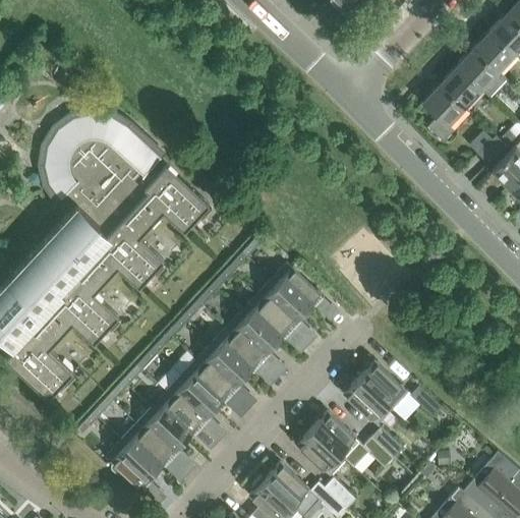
[(519,0),(517,0),(506,13),(519,26),(519,0)]
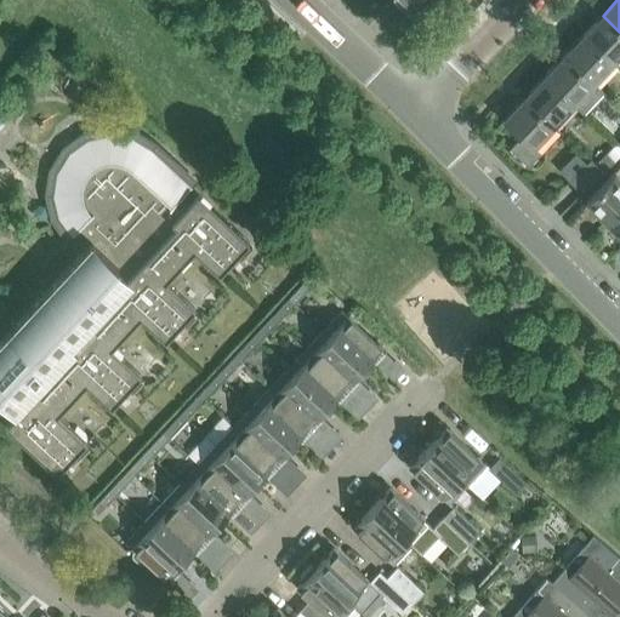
[(619,32),(603,16),(582,36),(612,64),(613,63),(619,68),(619,32)]
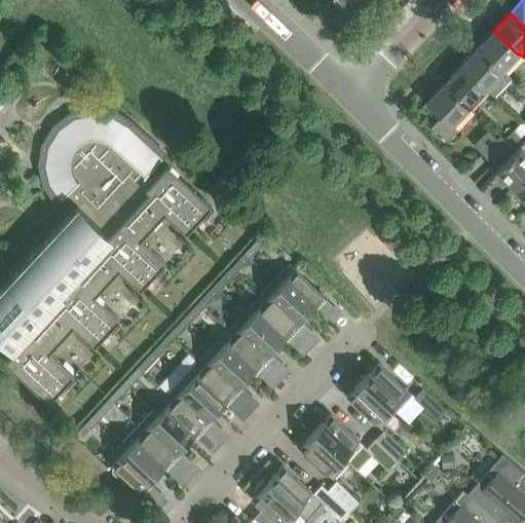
[(518,54),(493,31),(477,49),(501,73),(501,72),(518,54)]
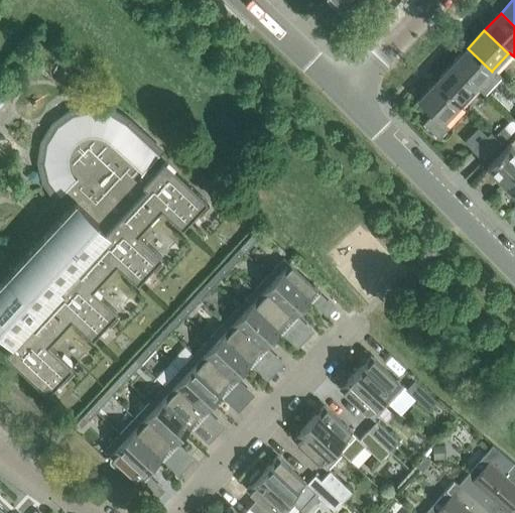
[(501,79),(492,71),(492,72),(468,48),(451,67),(475,90),(476,89),(484,97),(501,79)]
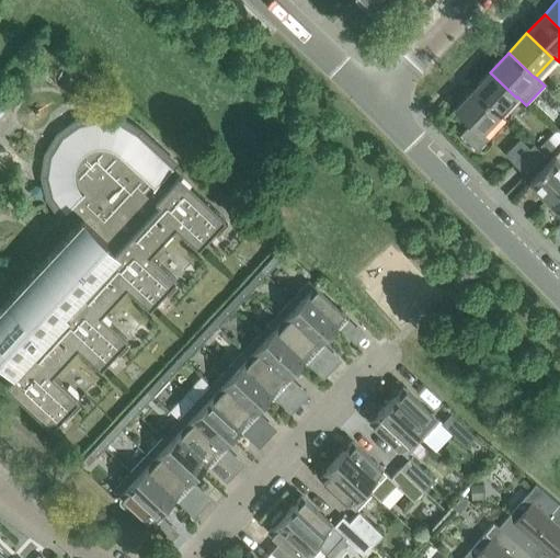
[(499,117),(516,98),(490,72),(471,91),(499,117)]
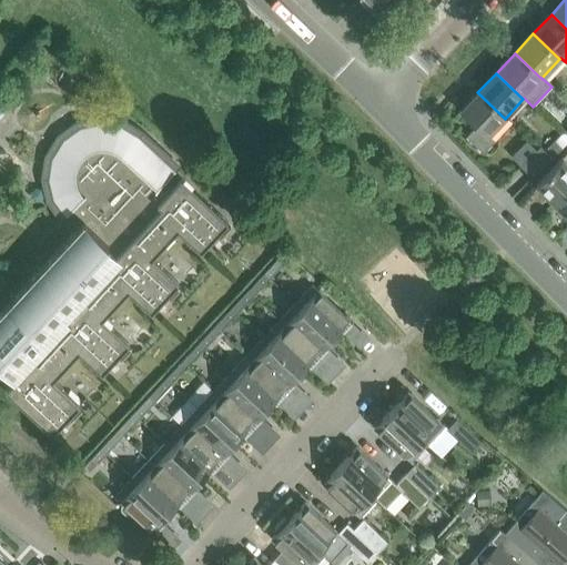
[(505,119),(477,92),(459,112),(476,127),(465,138),(484,154),(495,143),(488,137),(505,119)]
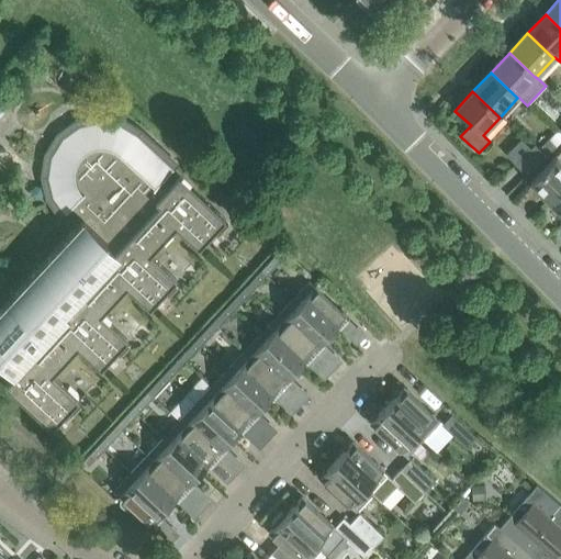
[(0,118),(9,109),(0,100),(0,118)]
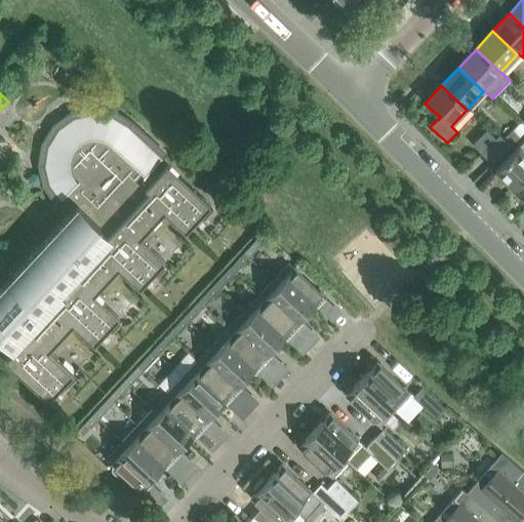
[(0,345),(11,355),(4,363),(47,403),(62,388),(71,377),(73,376),(47,353),(72,327),(93,347),(107,331),(117,321),(118,320),(93,296),(118,271),(138,290),(153,276),(163,265),(164,264),(139,240),(163,214),(185,234),(208,208),(210,207),(166,167),(158,175),(152,170),(160,161),(166,155),(132,123),(131,123),(131,122),(130,122),(130,121),(129,121),(129,120),(128,120),(127,120),(127,119),(126,119),(126,118),(125,118),(124,118),(124,117),(123,117),(123,116),(122,116),(121,116),(121,115),(120,115),(119,115),(119,114),(118,114),(117,114),(116,113),(115,113),(114,112),(113,112),(112,112),(111,111),(110,111),(109,111),(108,110),(107,110),(106,110),(105,110),(104,110),(104,109),(103,109),(102,109),(101,109),(99,109),(98,109),(97,109),(96,109),(95,109),(94,109),(93,109),(92,109),(91,109),(90,109),(89,109),(88,109),(87,109),(86,109),(85,109),(84,109),(83,110),(82,110),(81,110),(80,110),(79,110),(79,111),(78,111),(77,111),(76,111),(75,112),(74,112),(73,112),(73,113),(72,113),(71,113),(70,114),(69,114),(68,115),(67,115),(66,116),(65,116),(65,117),(64,117),(63,117),(63,118),(62,118),(61,119),(59,119),(59,120),(58,120),(58,121),(57,121),(56,122),(55,123),(54,124),(53,125),(52,126),(51,126),(51,127),(50,127),(50,128),(50,129),(49,129),(49,130),(48,130),(48,131),(47,131),(47,132),(46,133),(46,134),(45,134),(45,135),(45,136),(44,136),(44,137),(43,137),(43,138),(43,139),(42,141),(42,142),(41,143),(41,144),(41,145),(40,145),(40,146),(40,147),(39,148),(39,149),(39,150),(39,151),(38,151),(38,152),(38,153),(38,154),(38,155),(37,156),(37,157),(37,158),(37,159),(37,160),(37,161),(37,162),(37,163),(37,164),(37,165),(37,166),(37,167),(37,168),(37,169),(37,170),(37,171),(37,172),(37,173),(37,174),(37,175),(38,175),(38,176),(38,177),(38,178),(38,179),(39,181),(39,182),(39,183),(39,184),(40,184),(40,185),(40,186),(41,187),(41,188),(41,189),(42,189),(42,190),(42,191),(43,191),(43,192),(43,193),(44,193),(44,194),(44,195),(45,195),(45,196),(46,196),(46,197),(46,198),(47,198),(47,199),(48,199),(48,200),(48,201),(49,201),(49,202),(50,202),(50,203),(51,203),(51,204),(52,204),(52,205),(53,205),(53,206),(54,206),(54,207),(55,207),(61,201),(66,197),(76,206),(0,287),(0,345)]
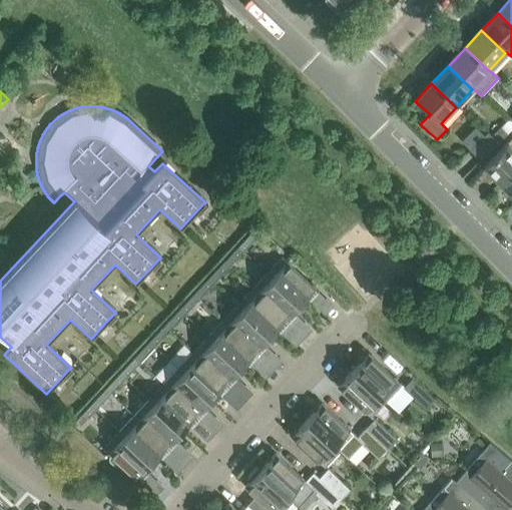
[(497,145),(507,134),(500,127),(491,137),(490,139),(497,145)]
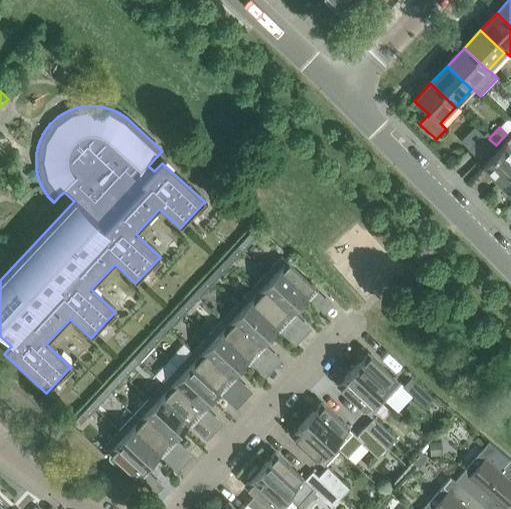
[(479,161),(496,145),(489,139),(490,137),(486,134),(469,151),(479,161)]
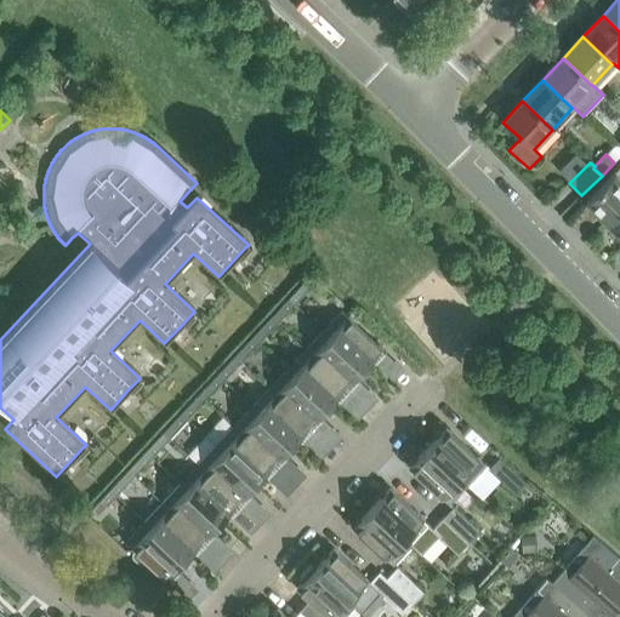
[(606,224),(619,210),(619,181),(614,175),(585,203),(606,224)]
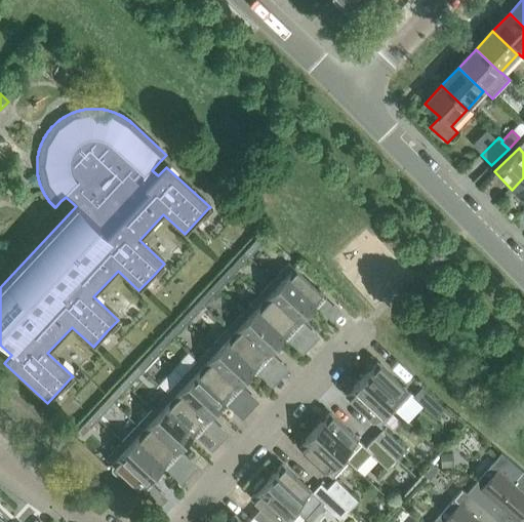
[(523,202),(523,177),(512,190),(523,202)]
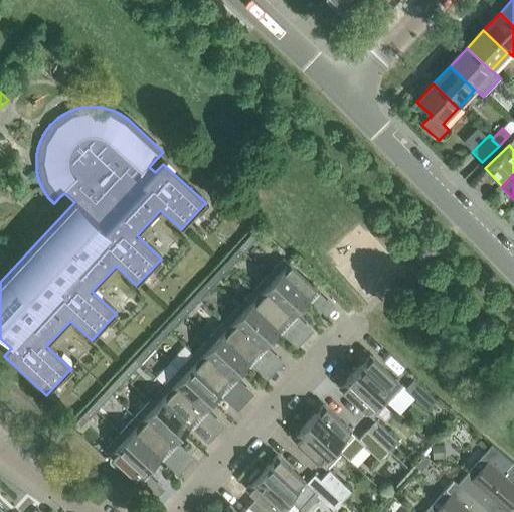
[(243,253),(259,237),(253,233),(238,248),(243,253)]
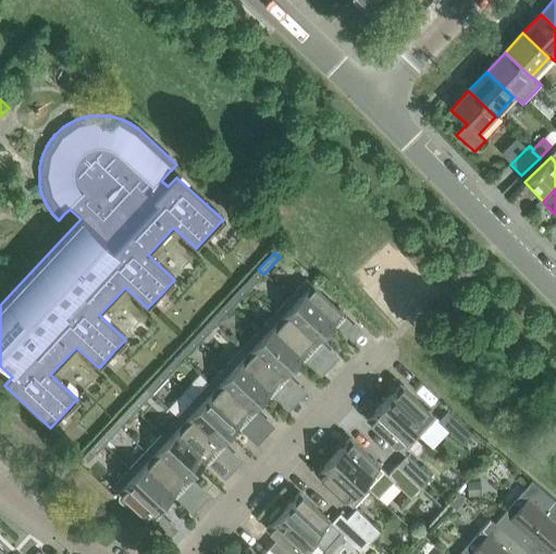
[(248,292),(263,274),(258,269),(243,286),(248,292)]
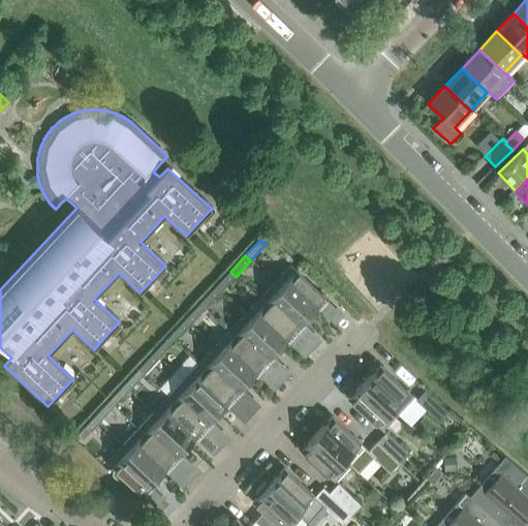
[(324,299),(290,268),(275,284),(308,315),(324,299)]
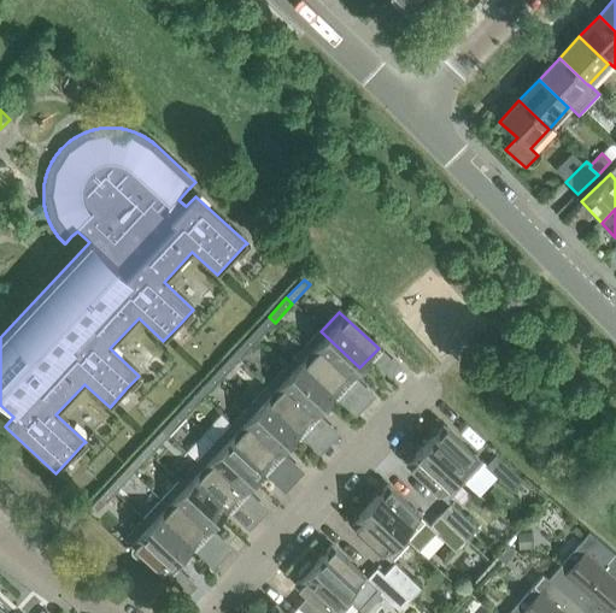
[(257,342),(275,323),(269,317),(251,336),(257,342)]
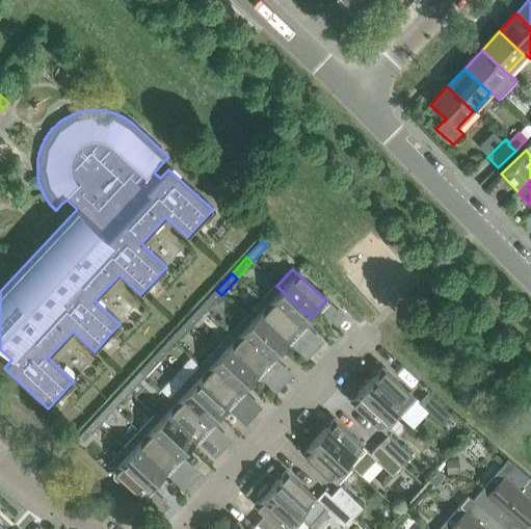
[(310,317),(276,286),(261,301),(295,334),(310,317)]
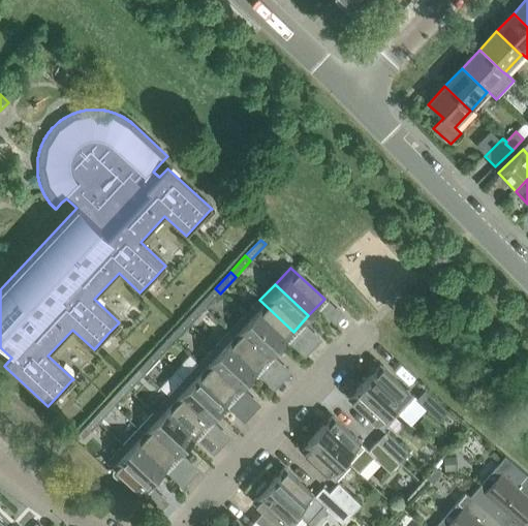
[(205,309),(220,294),(215,288),(199,305),(205,309)]
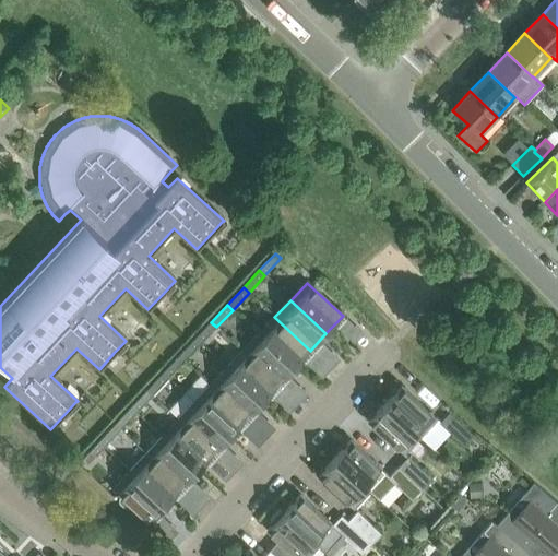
[(310,351),(274,317),(259,334),(294,368),(310,351)]
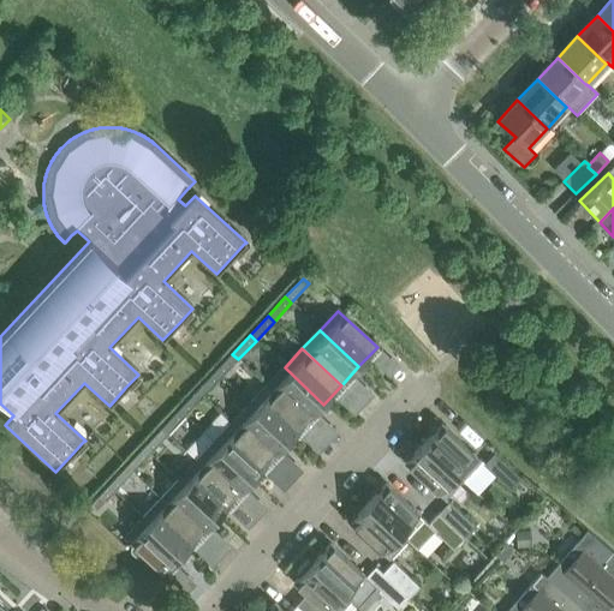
[(220,378),(238,359),(232,354),(214,373),(220,378)]
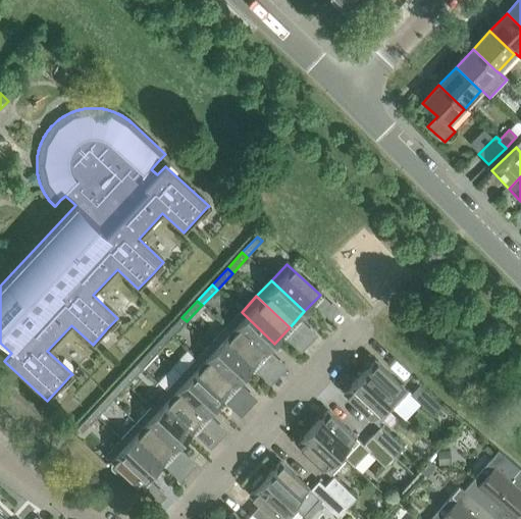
[(274,344),(242,312),(226,328),(259,360),(274,344)]
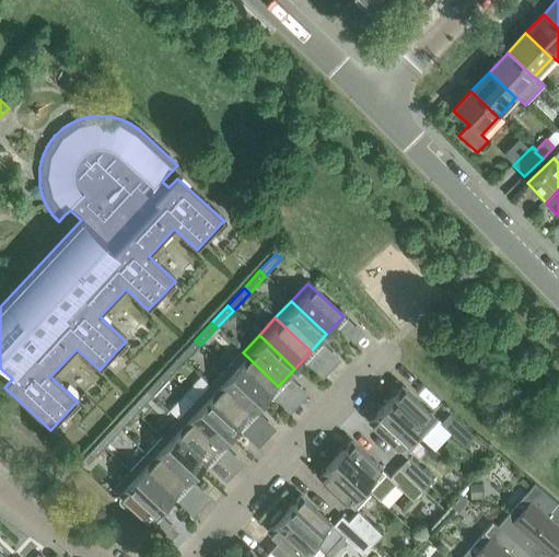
[(185,362),(200,345),(195,340),(179,357),(185,362)]
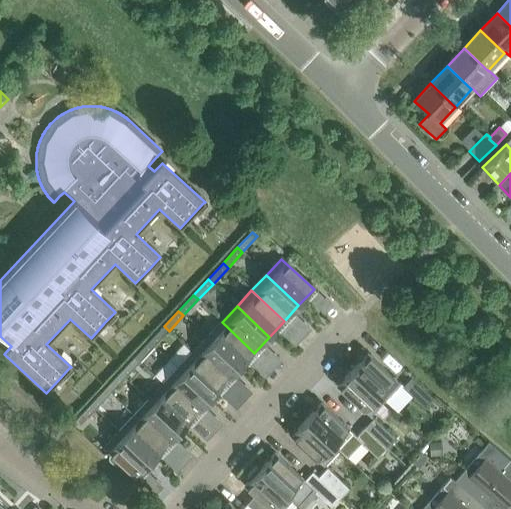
[(254,353),(222,322),(207,338),(239,368),(254,353)]
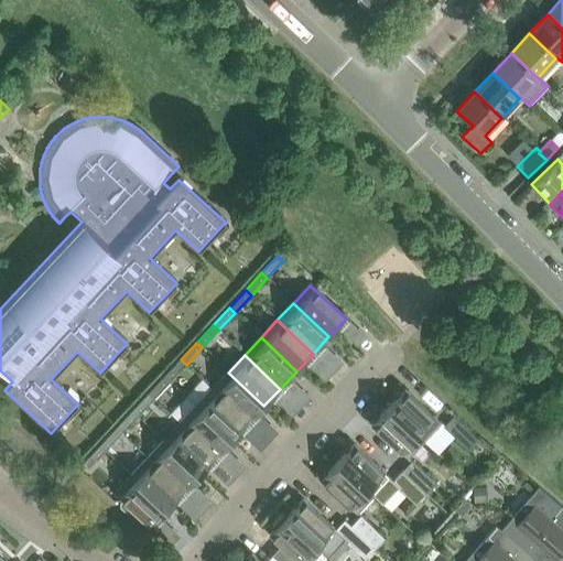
[(170,383),(186,365),(181,359),(164,377),(170,383)]
